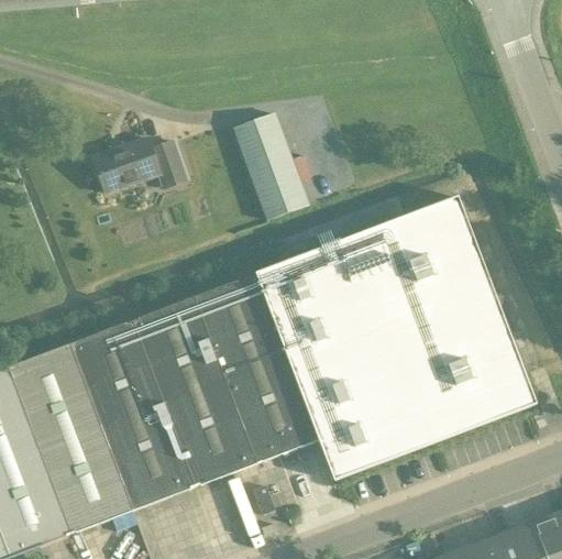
[(267,217),(308,203),(273,111),(233,127),(267,217)]
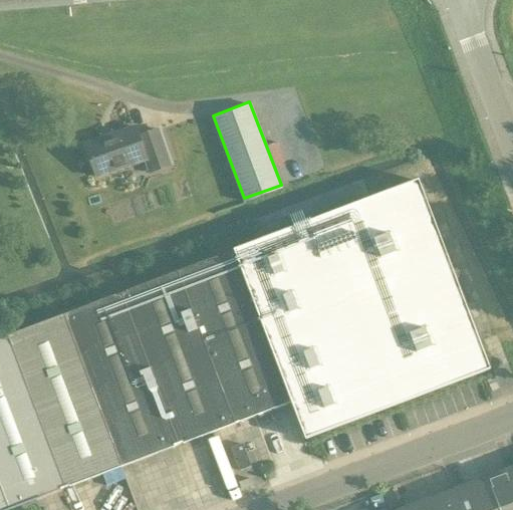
[(103,141),(101,136),(84,142),(95,174),(143,157),(149,168),(170,161),(158,126),(138,134),(134,124),(111,133),(113,138),(103,141)]
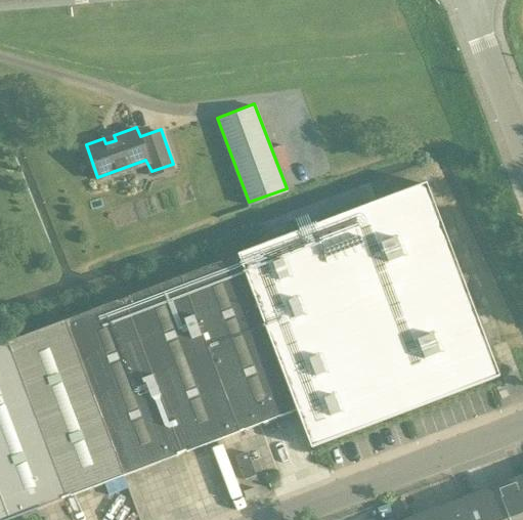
[(427,182),(238,254),(295,406),(310,447),(499,376),(427,182)]
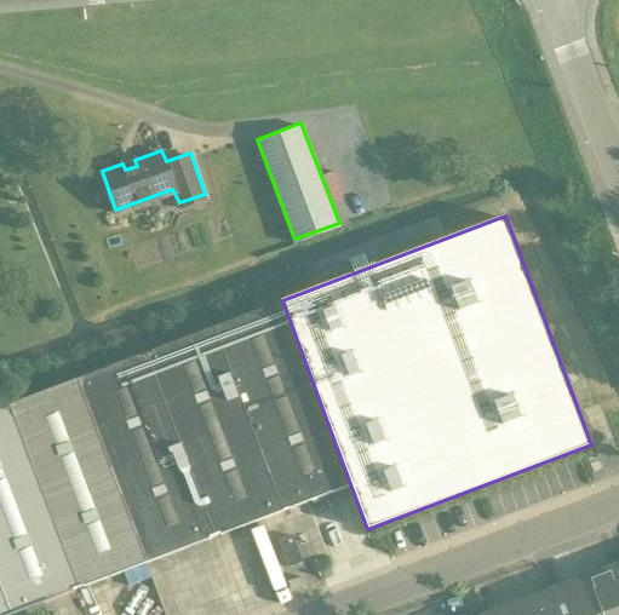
[(282,300),(0,406),(0,614),(349,481),(282,300)]
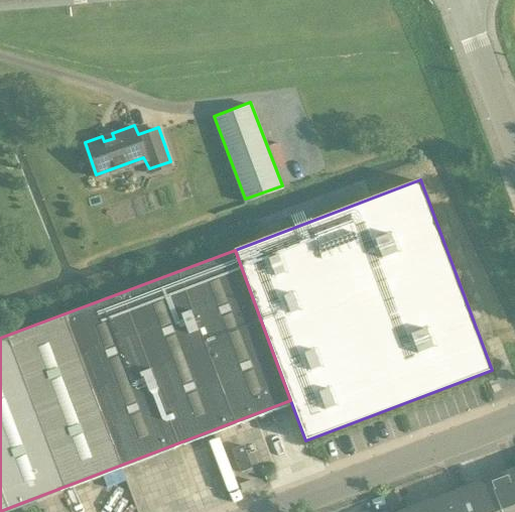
[(514,511),(514,467),(395,511),(514,511)]
